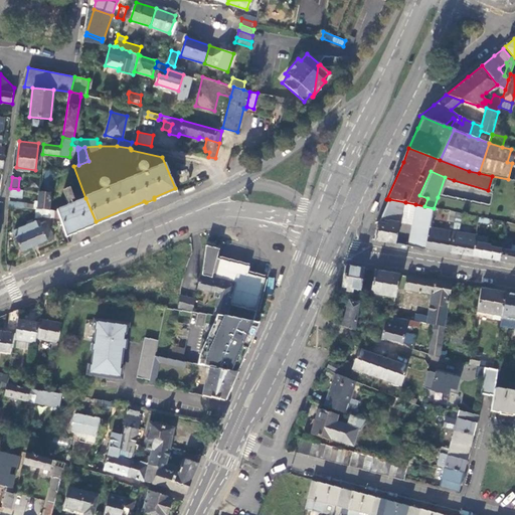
[(10,188),(9,196),(22,197),(23,190),(18,189),(10,188)]
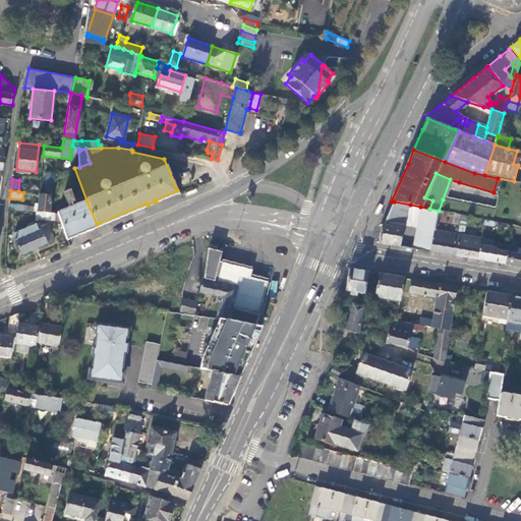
[(67,238),(98,225),(97,224),(87,200),(72,206),(71,203),(73,201),(70,190),(63,193),(69,208),(58,212),(58,213),(60,220),(67,238)]
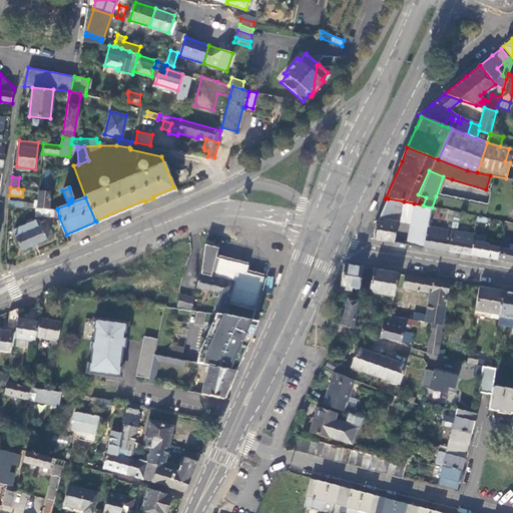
[(9,200),(8,205),(40,208),(49,209),(51,192),(39,190),(37,203),(9,200)]
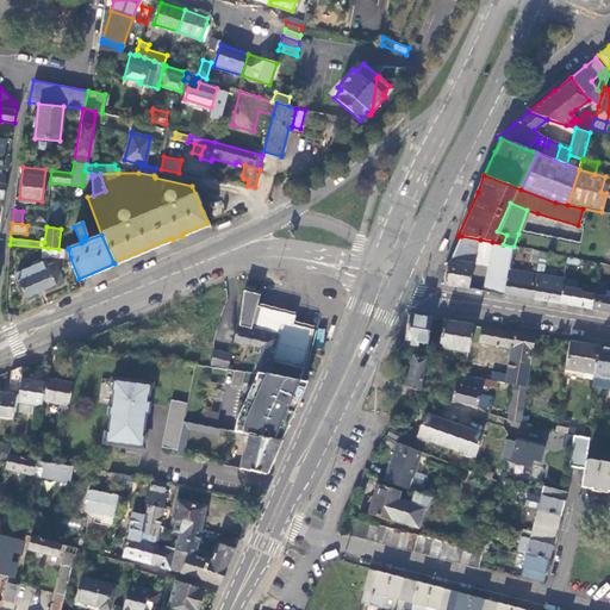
[(567,256),(578,259),(582,246),(518,234),(514,247),(533,249),(540,250),(547,253),(567,256)]
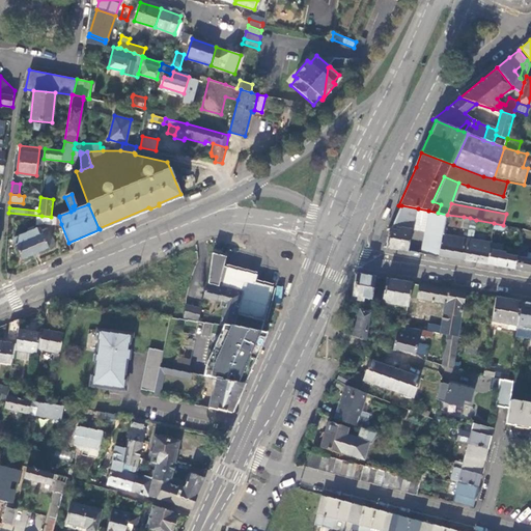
[(414,229),(418,208),(401,205),(397,231),(392,230),(391,230),(387,248),(395,249),(408,251),(412,229),(414,229)]
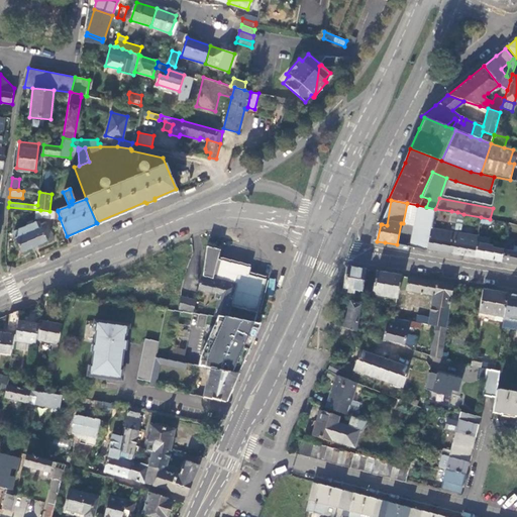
[(387,225),(391,200),(389,200),(386,215),(384,223),(383,223),(382,224),(387,225)]
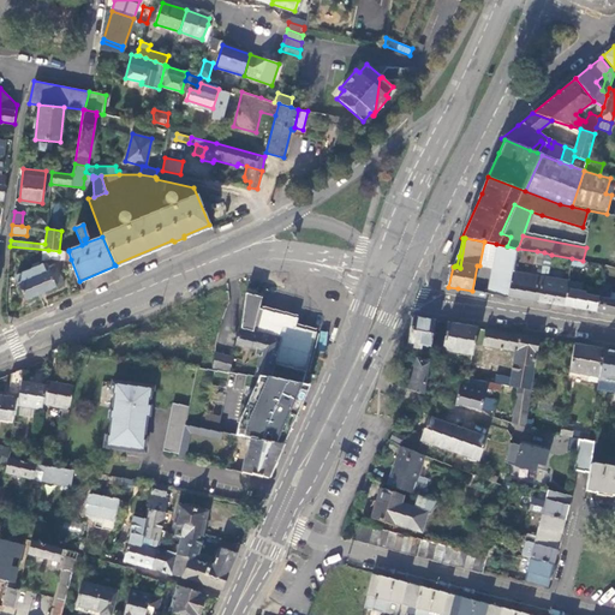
[(484,242),(479,266),(493,268),(496,244),(484,242)]
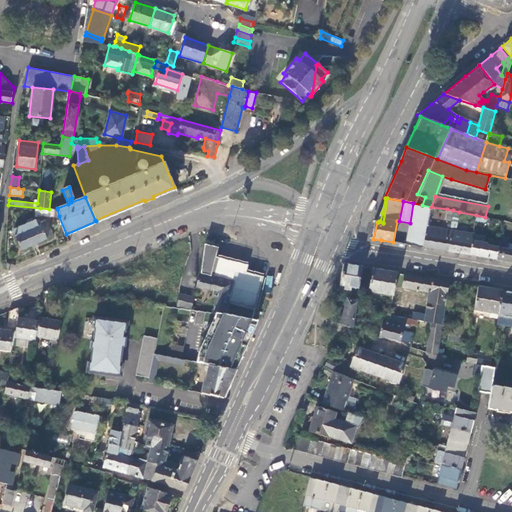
[(427,227),(431,207),(422,205),(413,203),(410,223),(405,244),(423,247),(427,227)]
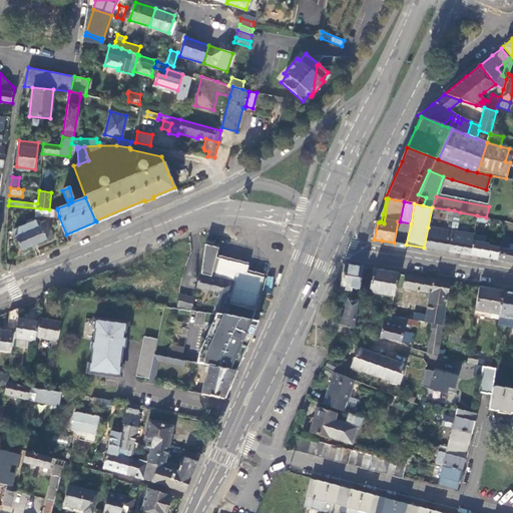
[(49,209),(40,208),(39,214),(54,216),(54,209),(49,209)]
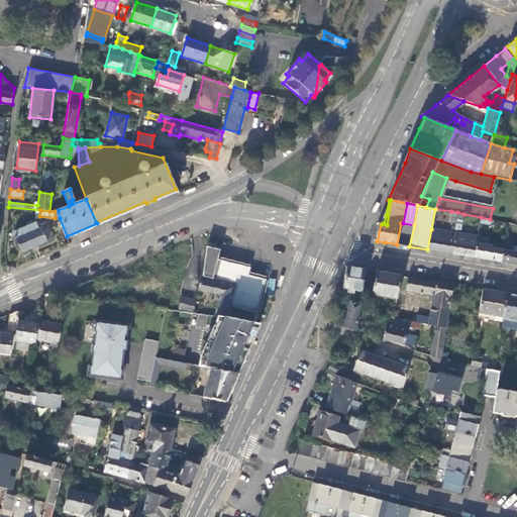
[(448,222),(455,224),(457,212),(451,211),(448,222)]
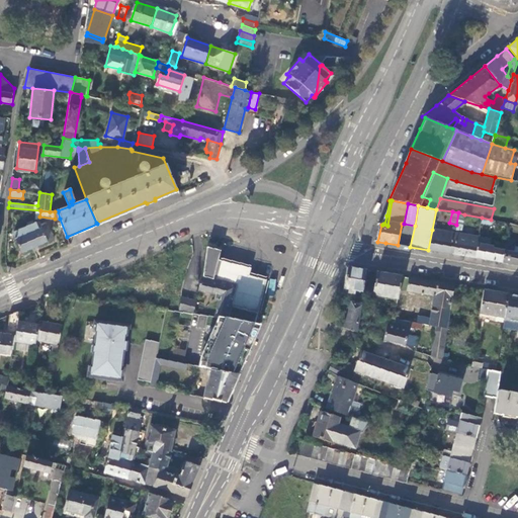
[(462,226),(464,214),(458,212),(456,225),(462,226)]
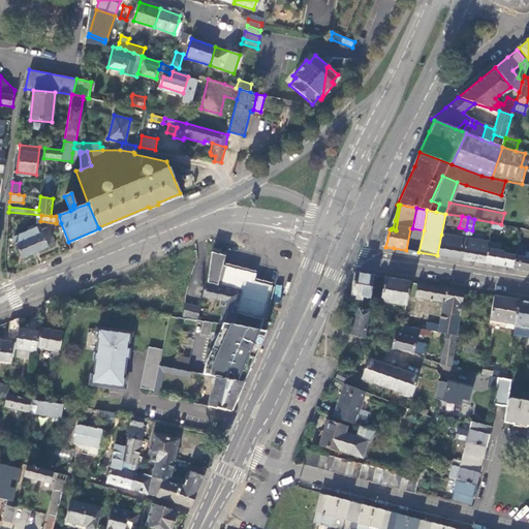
[(500,234),(501,224),(492,222),(491,231),(500,234)]
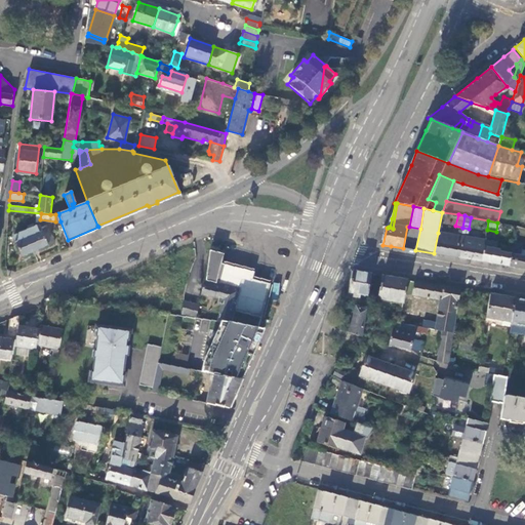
[(12,236),(22,256),(53,242),(48,228),(41,231),(39,225),(12,236)]
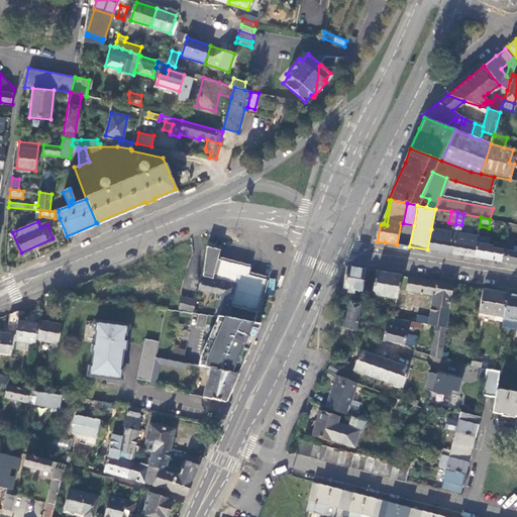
[(453,233),(431,229),(427,249),(437,251),(449,253),(453,233)]
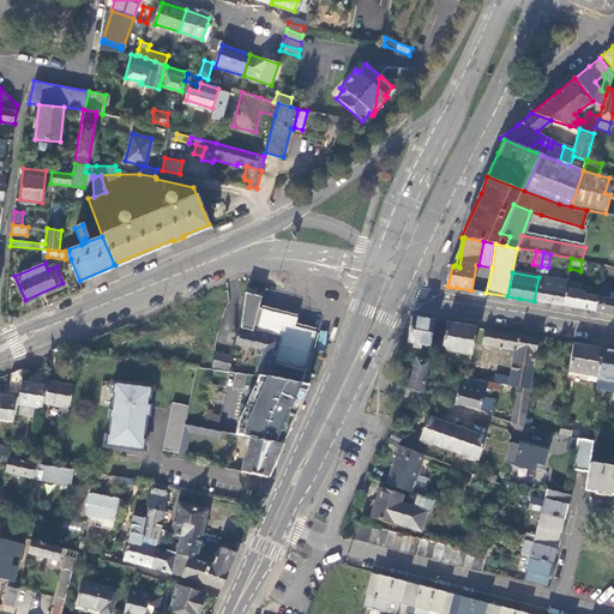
[(567,281),(539,277),(534,301),(549,304),(561,306),(567,281)]
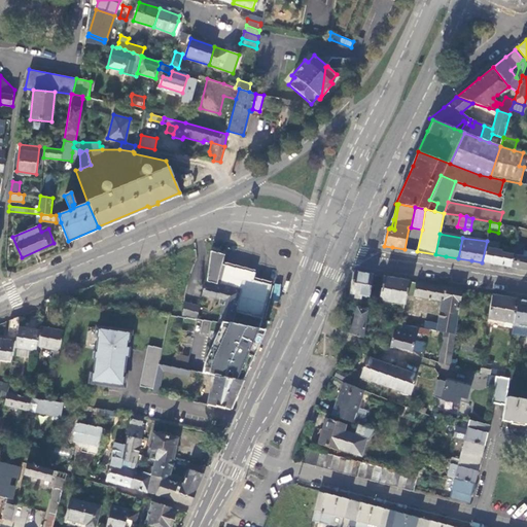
[(497,266),(511,268),(514,255),(499,252),(500,250),(497,250),(498,243),(487,241),(482,262),(497,266)]
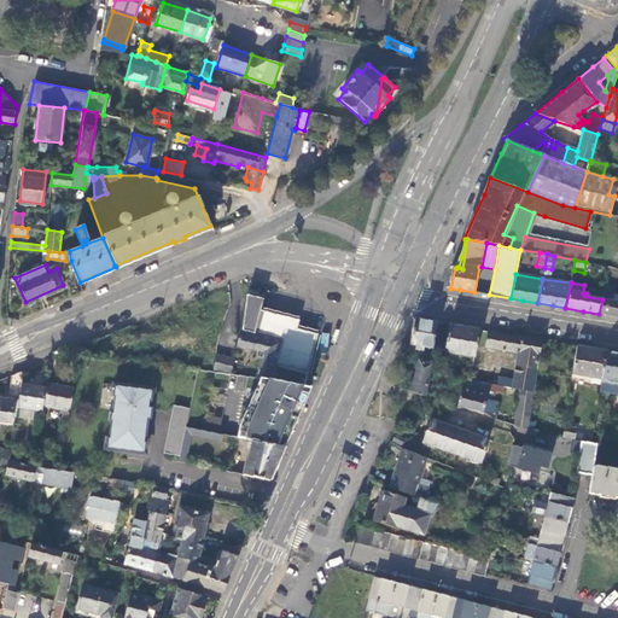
[(613,316),(617,316),(617,301),(611,301),(613,289),(605,287),(602,299),(599,314),(613,316)]
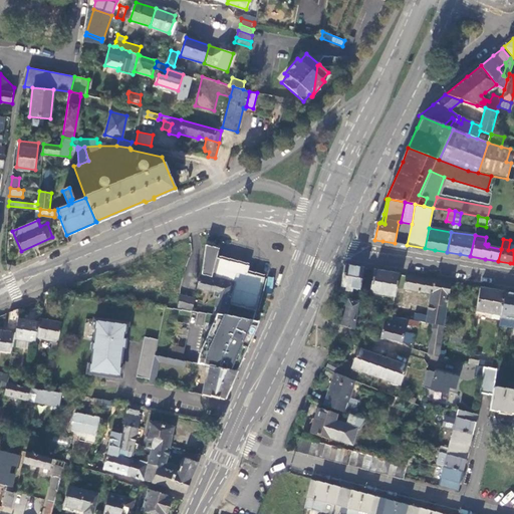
[(249,267),(218,259),(221,249),(207,246),(202,274),(234,282),(226,315),(252,321),(259,294),(264,278),(247,273),(249,267)]
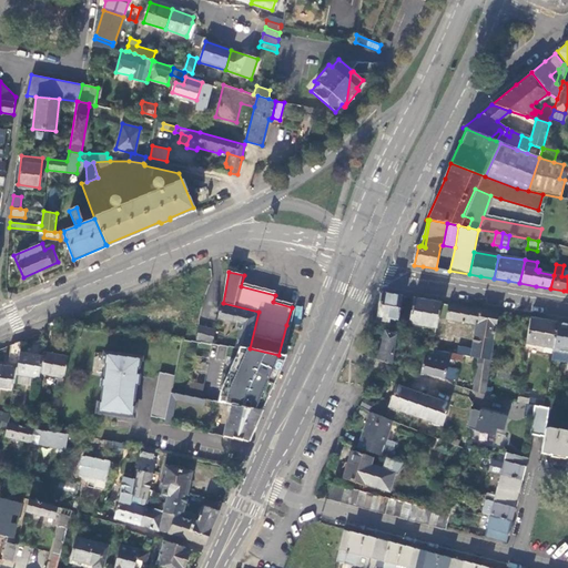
[(389,295),(381,293),(376,316),(383,317),(383,320),(387,321),(388,318),(397,320),(401,296),(389,295)]
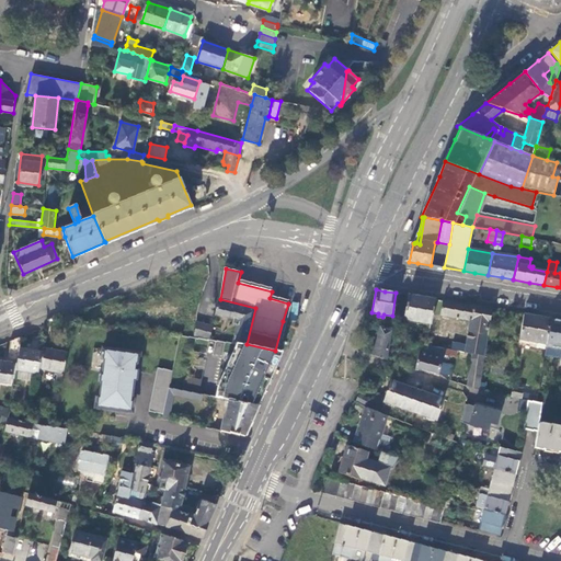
[(408,295),(396,293),(392,316),(404,318),(408,295)]
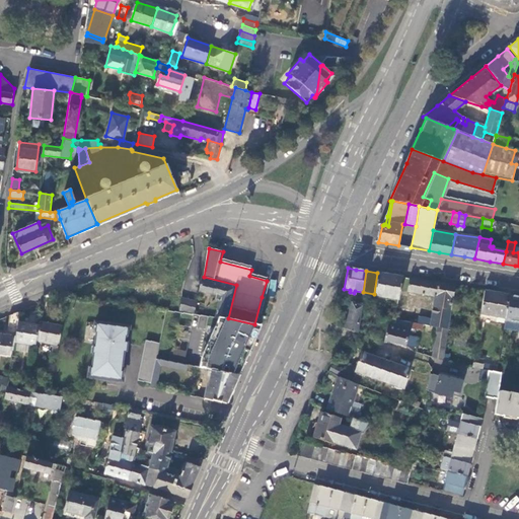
[(386,275),(377,273),(374,294),(373,295),(395,299),(397,299),(401,277),(386,275)]
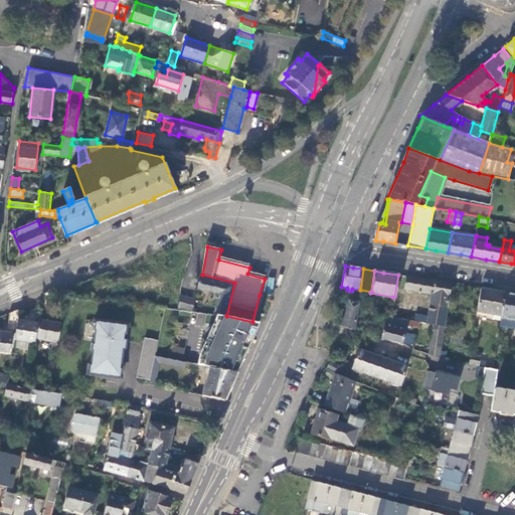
[(202,275),(201,274),(197,288),(209,293),(210,292),(213,293),(218,294),(218,298),(214,315),(215,315),(226,317),(226,316),(234,283),(202,275)]
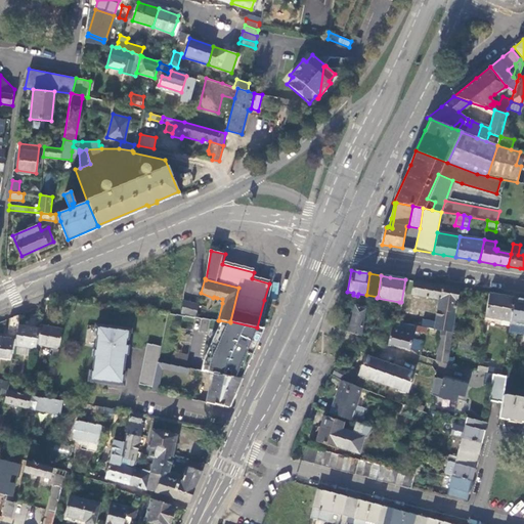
[(431,285),(412,280),(411,294),(439,299),(435,321),(433,329),(441,331),(440,335),(436,360),(441,361),(447,363),(459,289),(431,285)]
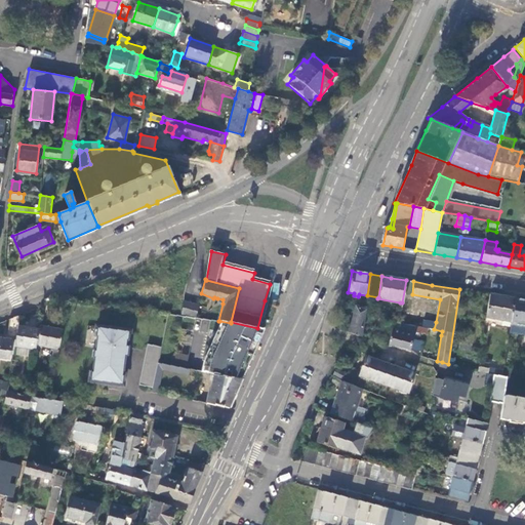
[(503,296),(489,294),(486,317),(511,322),(515,298),(503,296)]
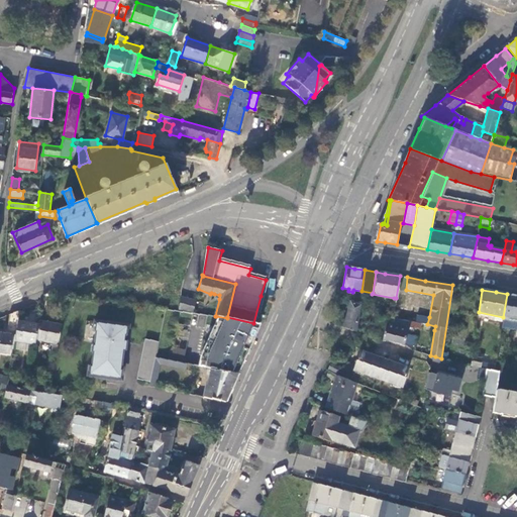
[(516,295),(513,295),(507,294),(503,317),(503,319),(516,321),(516,295)]
